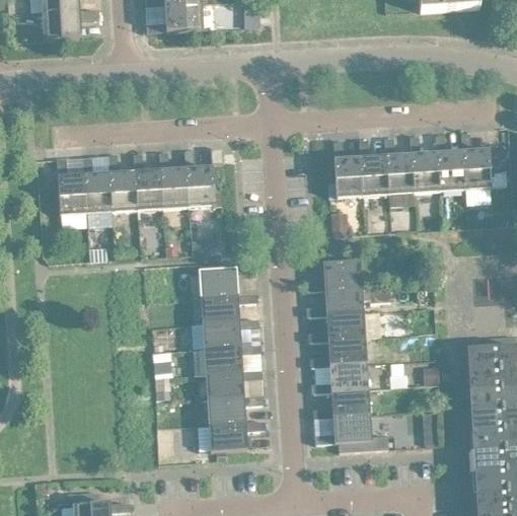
[(42,0),(43,12),(78,10),(77,0),(42,0)]
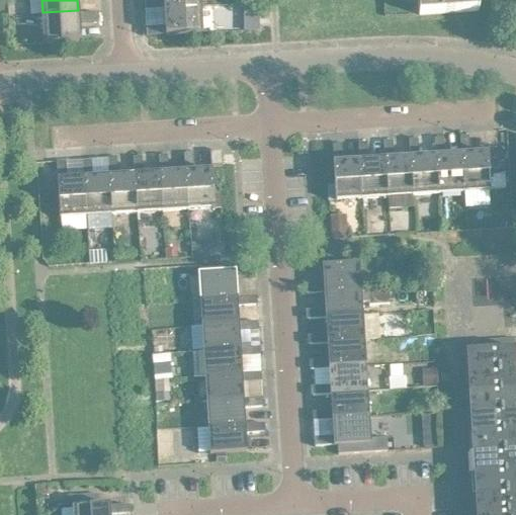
[(257,0),(243,1),(244,11),(258,10),(259,10),(259,0),(257,0)]
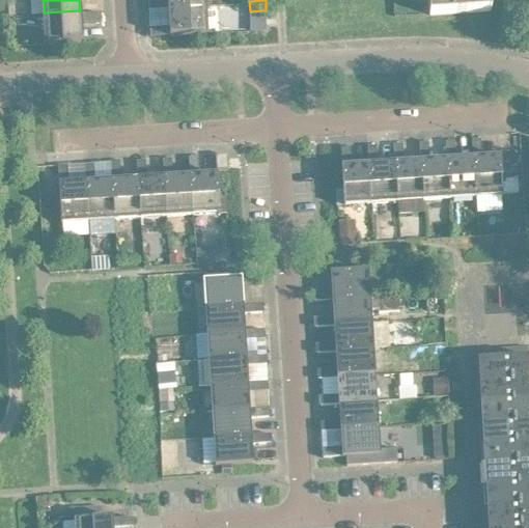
[(434,0),(435,11),(491,7),(490,0),(434,0)]
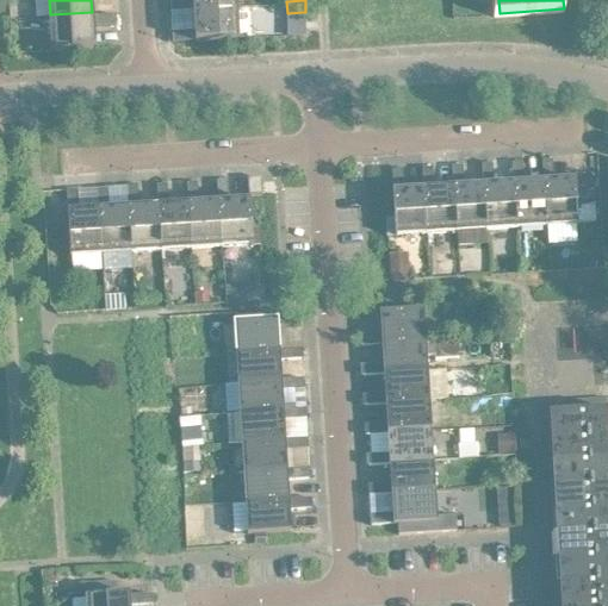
[(194,6),(194,7),(196,26),(172,27),(173,38),(196,37),(196,38),(240,35),(240,33),(239,33),(236,4),(194,6)]
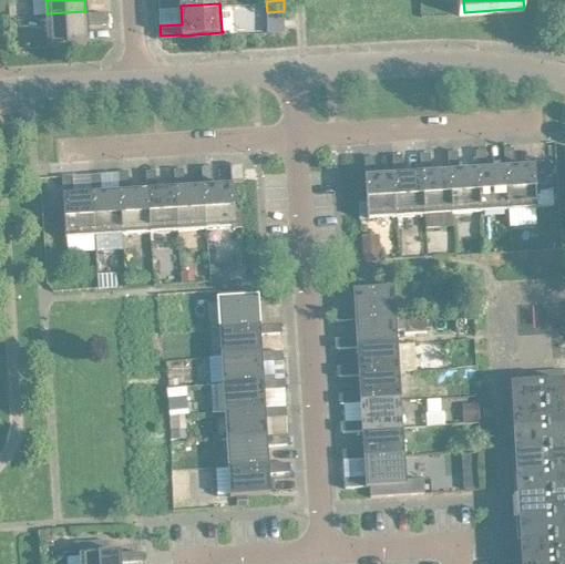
[(85,11),(47,13),(49,41),(48,41),(48,43),(89,41),(89,39),(88,39),(86,21),(109,20),(108,10),(85,11)]
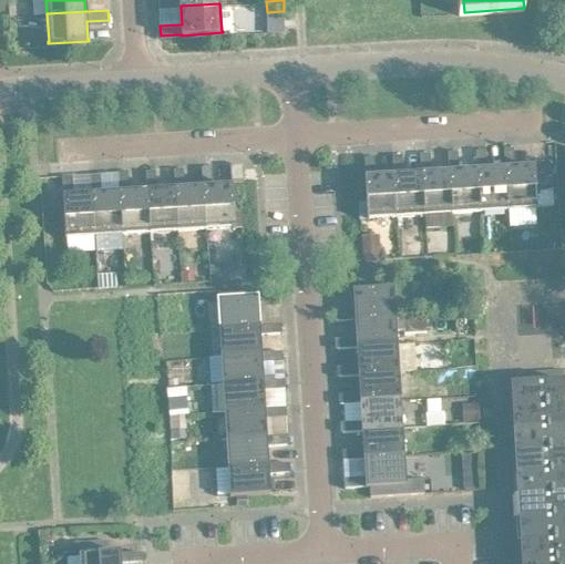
[(503,145),(505,167),(507,206),(535,204),(535,206),(537,205),(536,203),(553,202),(551,163),(533,165),(533,166),(514,167),(513,145),(503,145)]
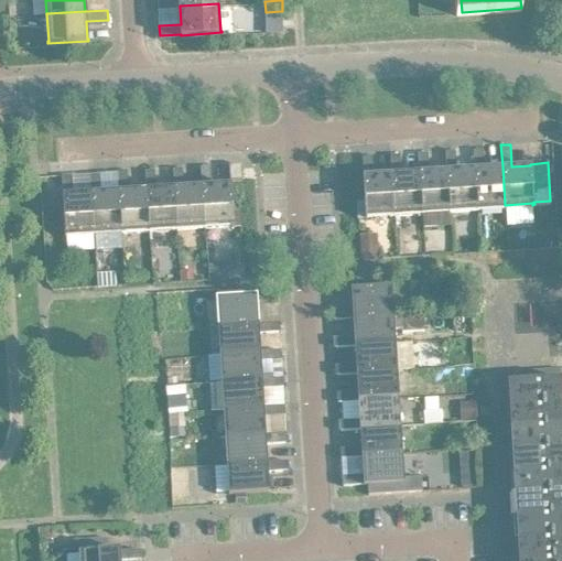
[(473,147),(474,169),(475,169),(477,207),(505,205),(503,166),(484,168),(483,146),(473,147)]
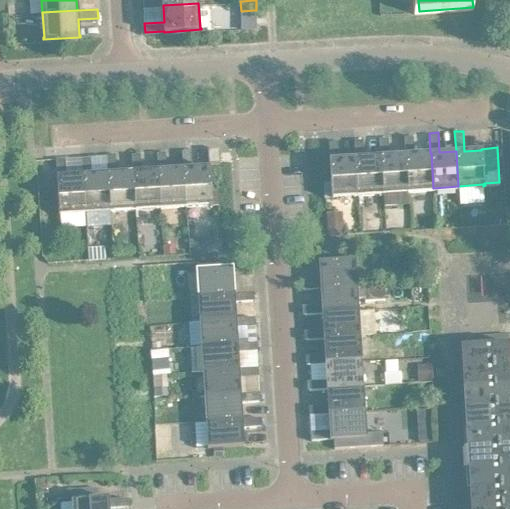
[(404,134),(405,154),(406,154),(408,189),(433,188),(431,153),(430,153),(414,154),(413,134),(404,134)]
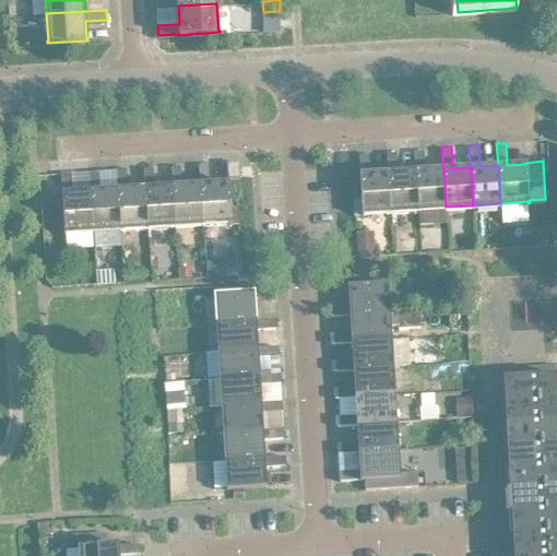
[(414,149),(415,170),(416,170),(418,209),(446,206),(443,168),(442,168),(425,169),(424,149),(414,149)]
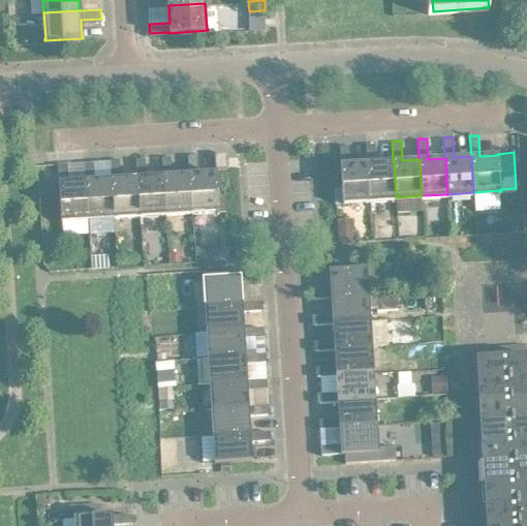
[(366,143),(367,163),(370,198),(396,197),(394,161),(393,161),(376,162),(375,142),(366,143)]
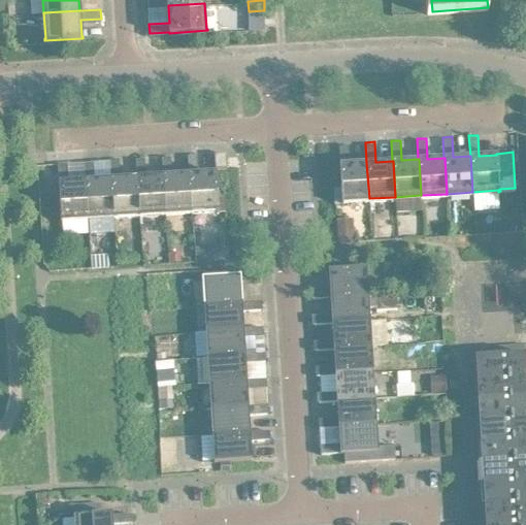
[(366,163),(350,164),(348,143),(338,143),(340,163),(339,163),(341,201),(343,201),(343,200),(369,198),(366,163)]
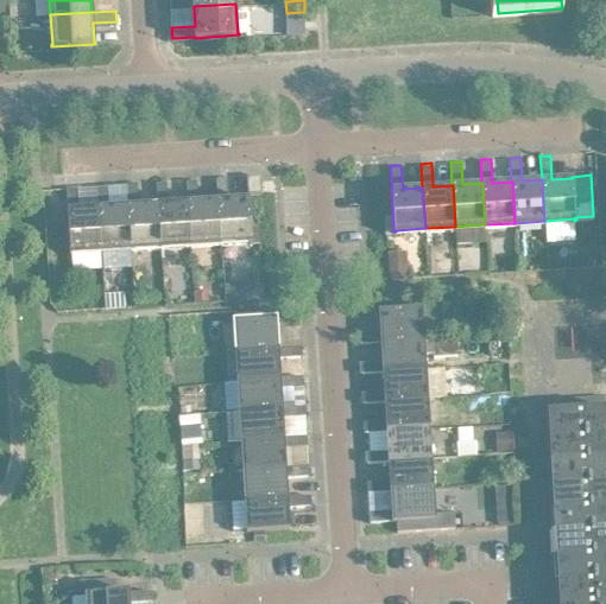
[(246,175),(247,191),(262,191),(260,173),(246,175)]
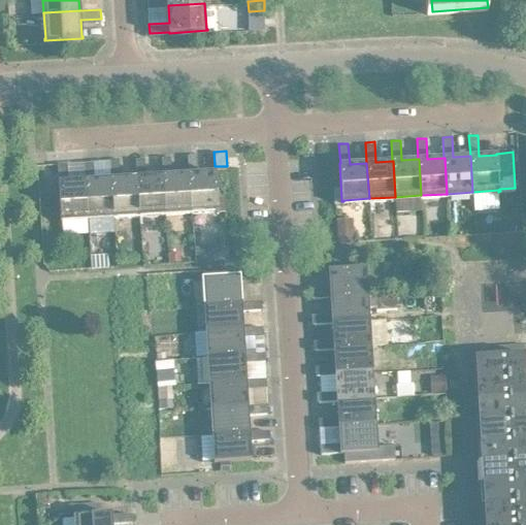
[(187,153),(189,173),(191,209),(217,208),(217,209),(219,209),(218,196),(216,171),(215,171),(215,172),(198,173),(196,153),(187,153)]
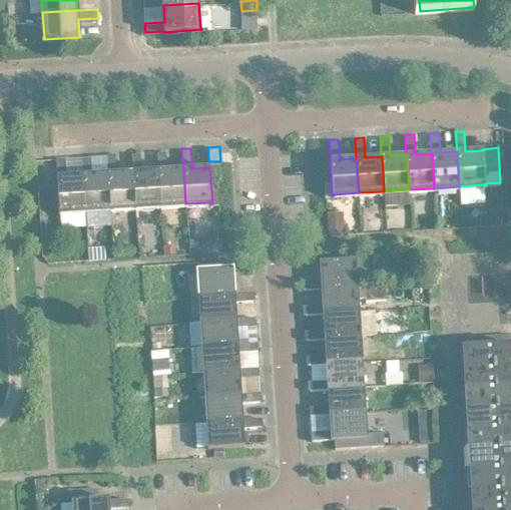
[(156,150),(157,170),(158,170),(160,205),(185,203),(183,168),(166,169),(165,149),(156,150)]
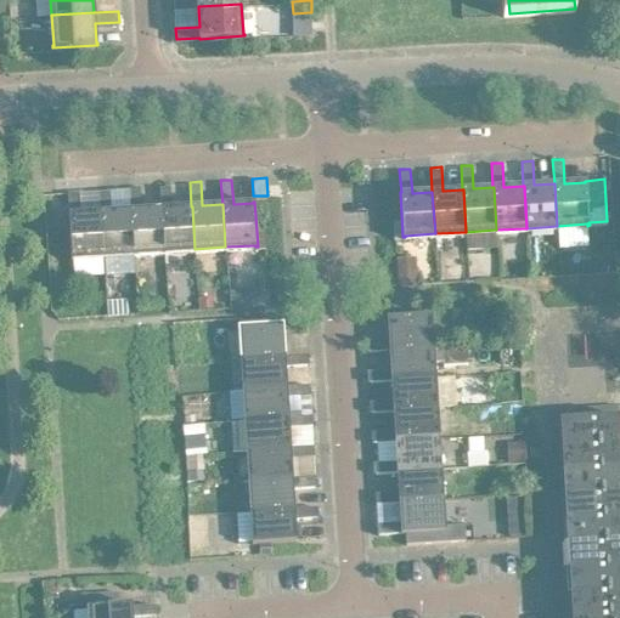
[(159,185),(161,209),(162,209),(164,251),(195,249),(192,207),(191,207),(172,208),(170,183),(159,185)]
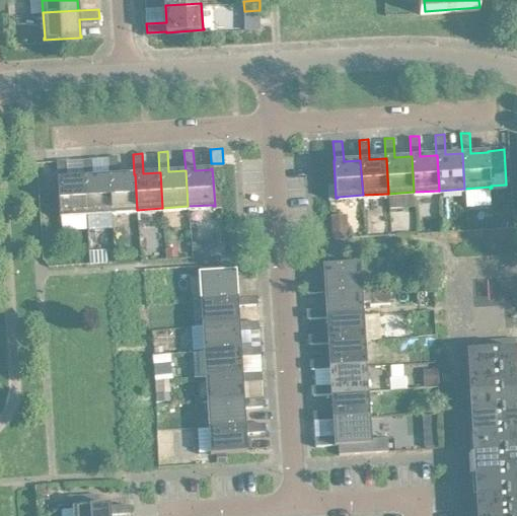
[(107,155),(108,175),(109,175),(112,211),(137,210),(135,174),(134,174),(118,175),(117,155),(107,155)]
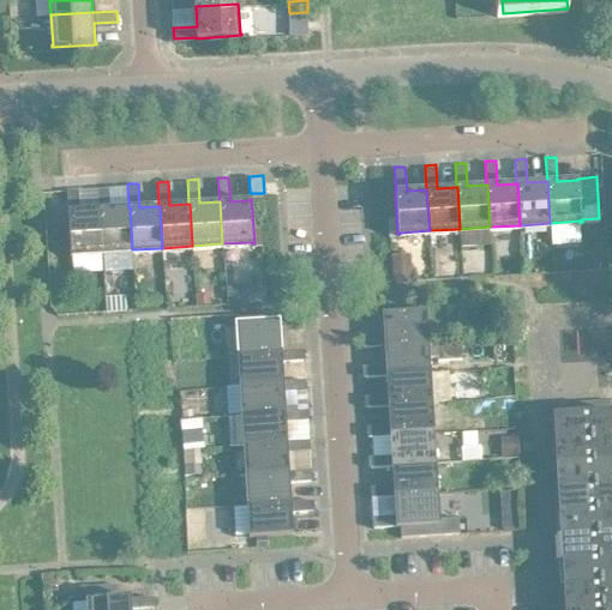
[(97,186),(99,210),(100,210),(102,252),(132,249),(130,207),(129,207),(109,209),(108,185),(97,186)]
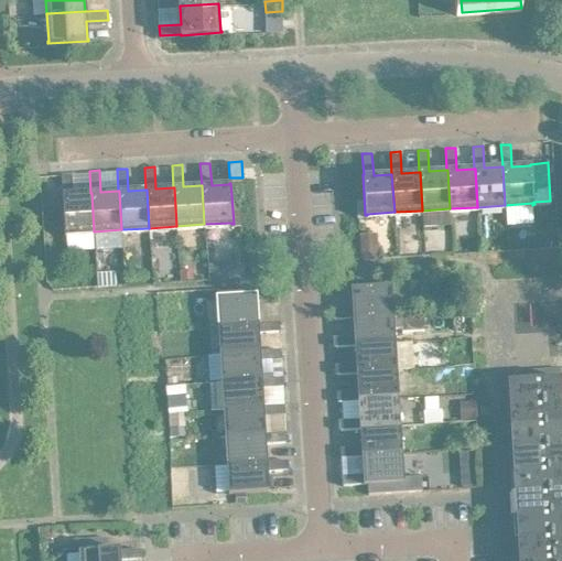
[(92,193),(90,193),(73,194),(72,172),(62,172),(63,193),(62,193),(64,234),(66,234),(66,233),(94,232),(92,193)]
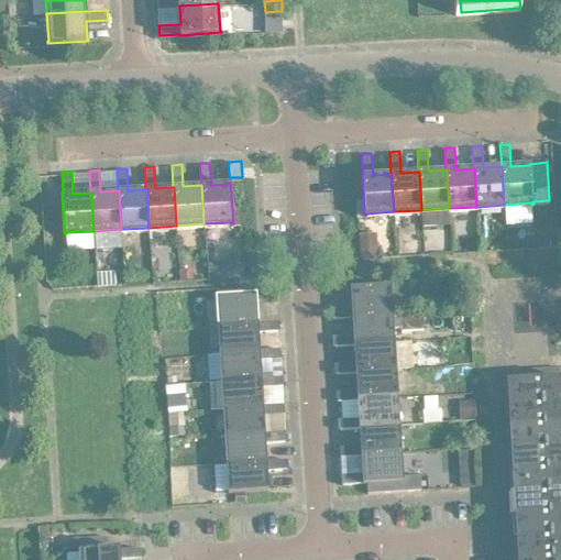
[(377,243),(360,243),(361,256),(378,255),(377,243)]
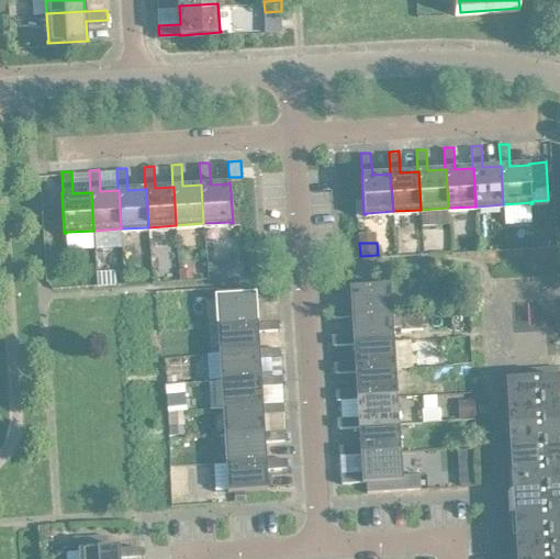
[(224,259),(206,260),(208,277),(225,276),(224,259)]
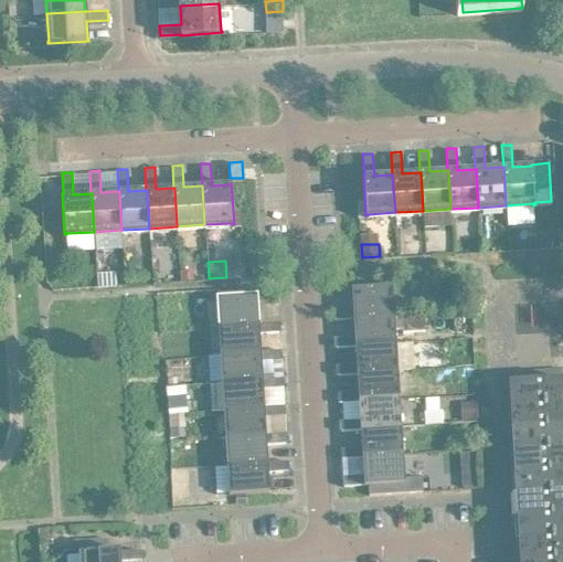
[(180,268),(181,279),(194,278),(193,267),(180,268)]
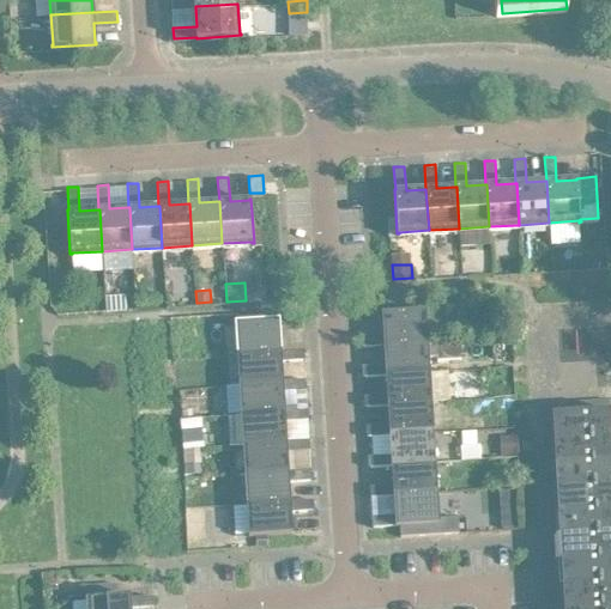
[(126,292),(106,293),(107,309),(127,308),(126,292)]
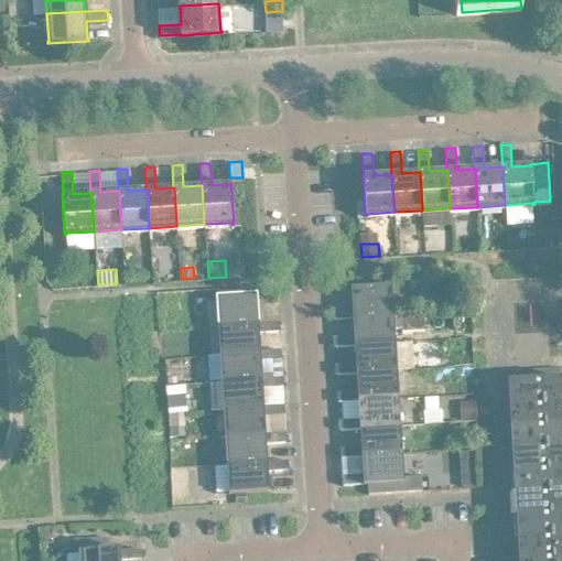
[(236,283),(218,284),(219,293),(236,292),(236,283)]
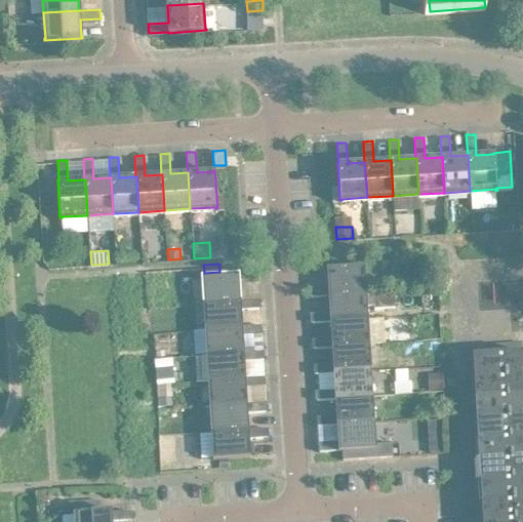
[(309,294),(329,293),(329,292),(365,290),(363,265),(364,265),(364,264),(326,266),(326,268),(327,267),(328,284),(308,285),(309,294)]
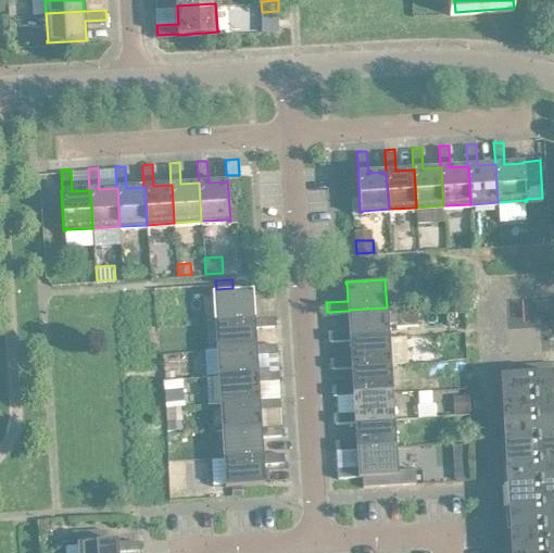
[(214,291),(215,318),(253,316),(253,315),(252,298),(274,297),(274,287),(253,288),(253,287),(233,288),(216,289),(213,290),(213,291),(214,291)]
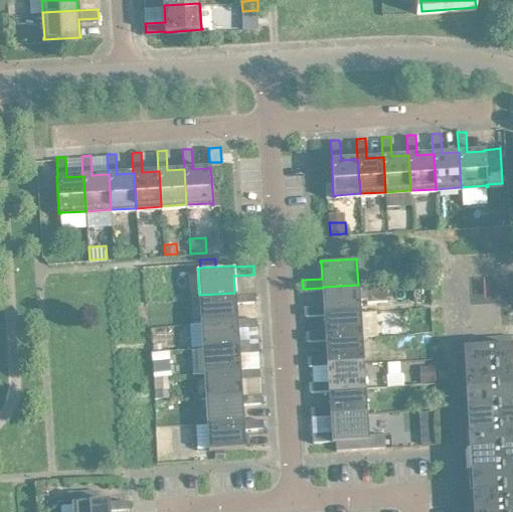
[(386,283),(358,285),(359,295),(367,295),(368,300),(387,299),(386,283)]
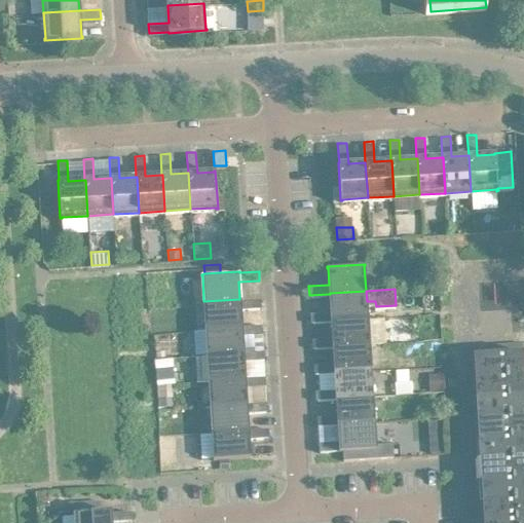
[(311,321),(332,320),(332,319),(368,316),(367,301),(366,291),(330,293),(330,294),(331,310),(310,311),(311,321)]
